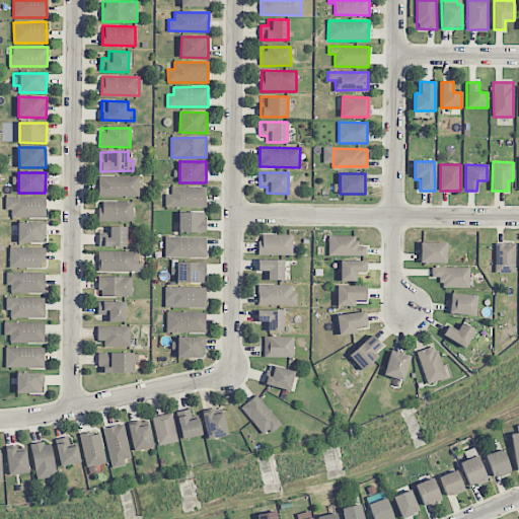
[(139,197),(139,176),(98,176),(98,197),(139,197)]
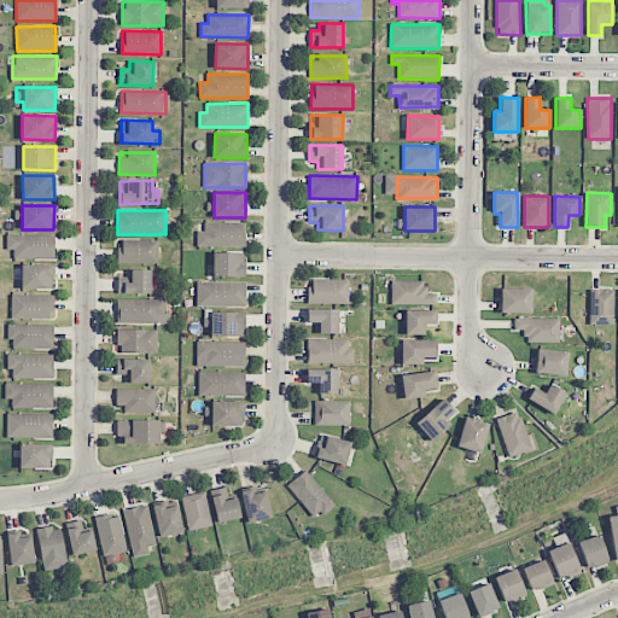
[(245,222),(204,222),(204,231),(198,231),(198,246),(245,248),(245,222)]
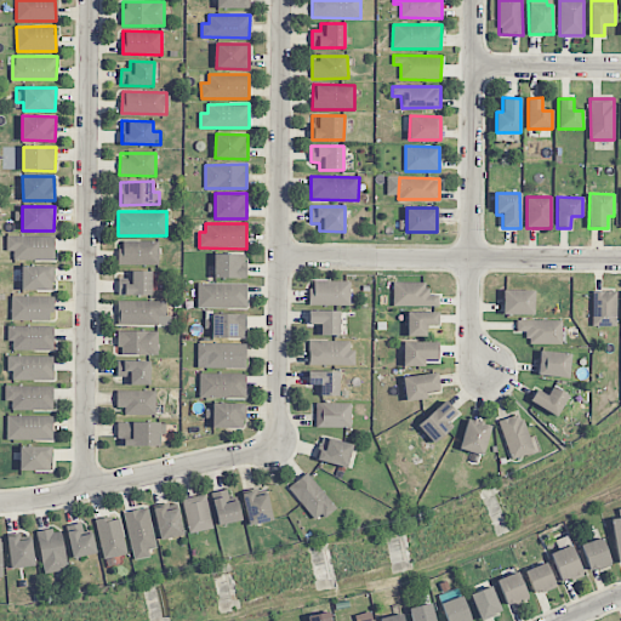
[(55,237),(6,237),(6,251),(15,252),(15,258),(55,258),(55,237)]
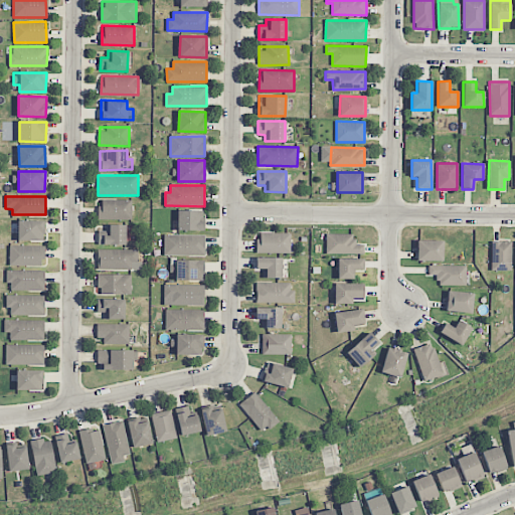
[(132,200),(99,200),(99,219),(131,219),(132,200)]
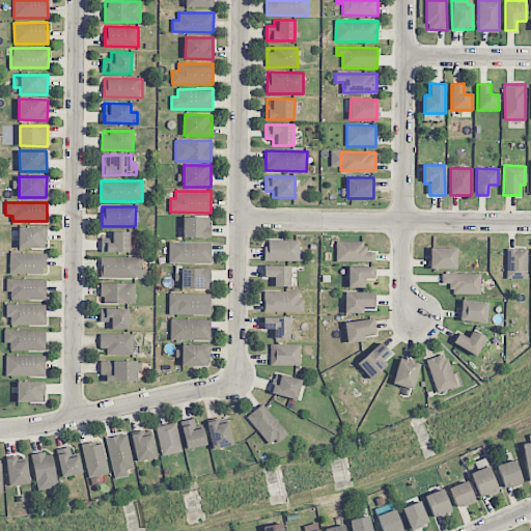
[(211,239),(211,217),(184,217),(184,238),(211,239)]
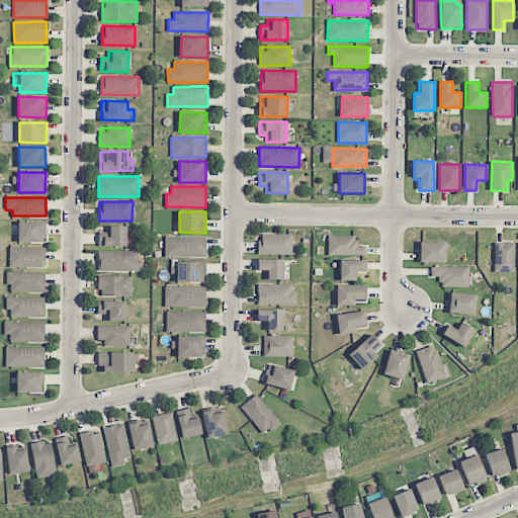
[(18,243),(45,243),(45,223),(18,222),(18,243)]
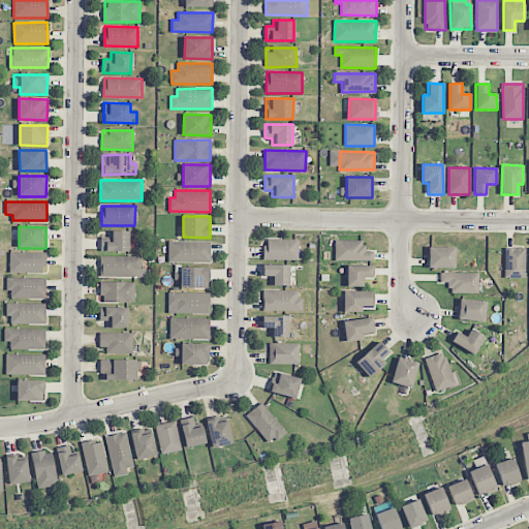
[(128,252),(128,232),(101,232),(100,251),(128,252)]
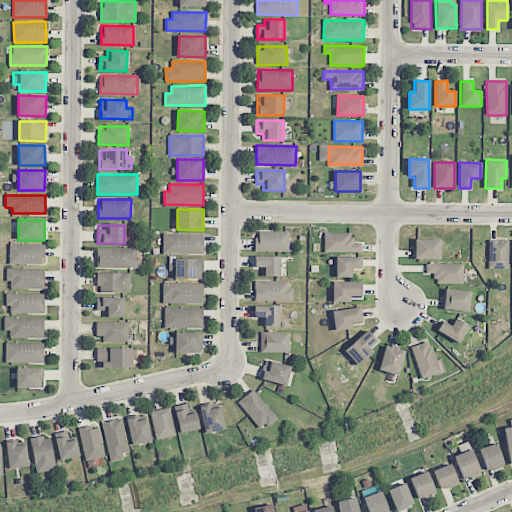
[(288,252),(288,232),(256,231),(256,251),(288,252)]
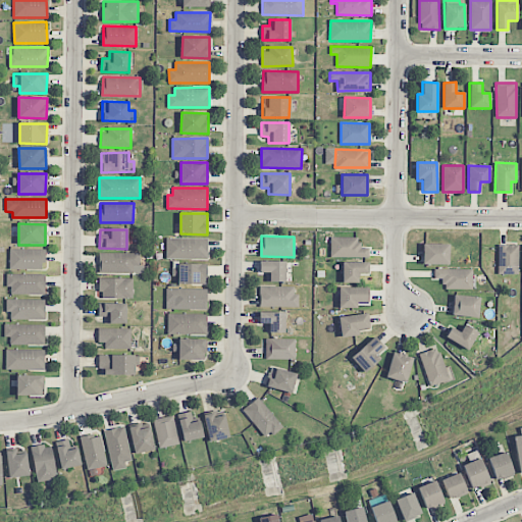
[(166,258),(207,259),(207,239),(167,238),(166,258)]
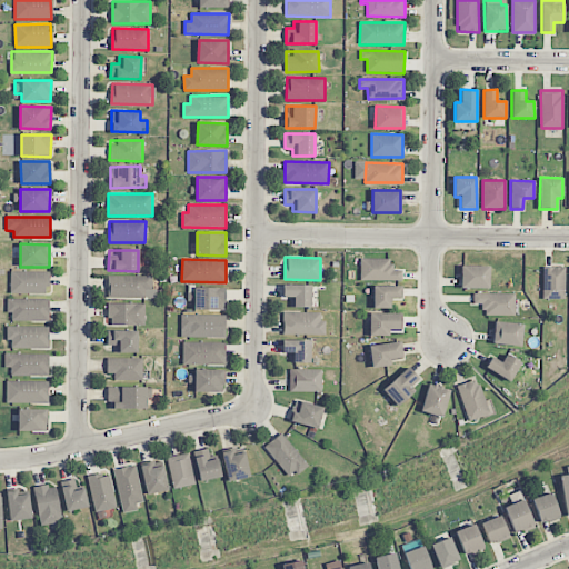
[(401,280),(401,270),(391,270),(391,259),(360,259),(360,280),(401,280)]
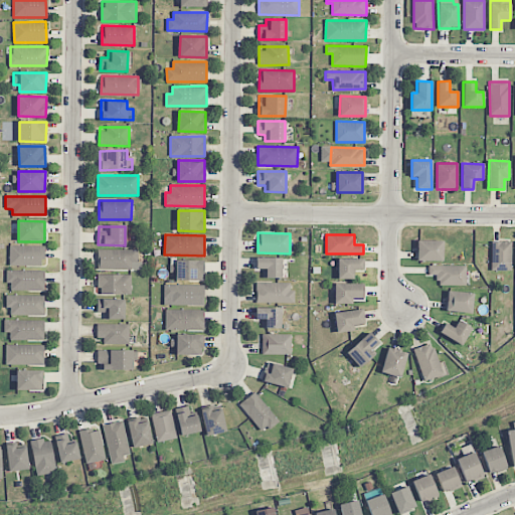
[(442,261),(443,240),(417,240),(416,261),(442,261)]
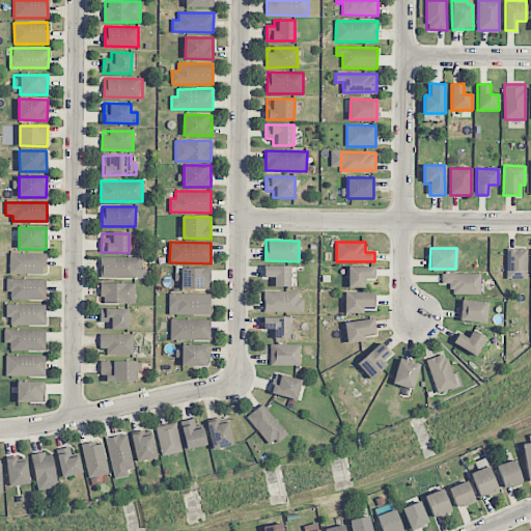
[(506,279),(527,279),(527,249),(506,249),(506,279)]
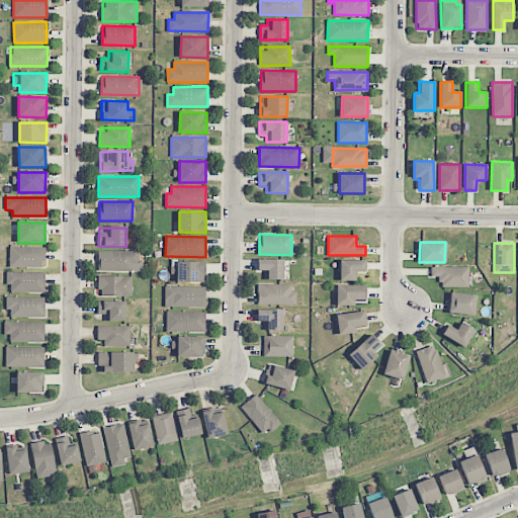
[(44,268),(44,248),(9,247),(9,267),(44,268)]
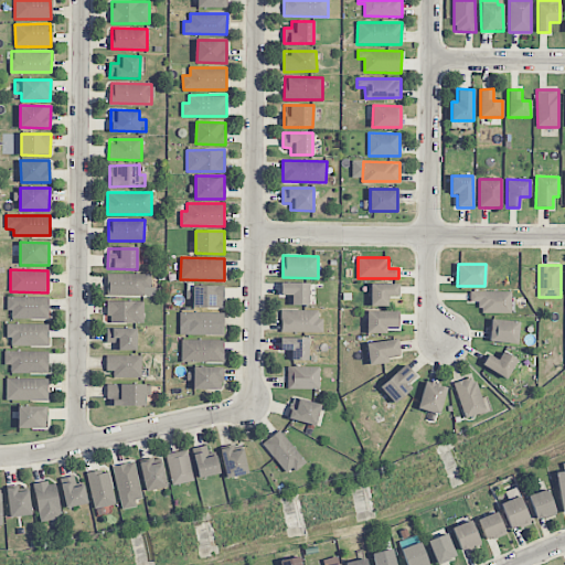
[(107,296),(152,297),(152,275),(107,274),(107,296)]
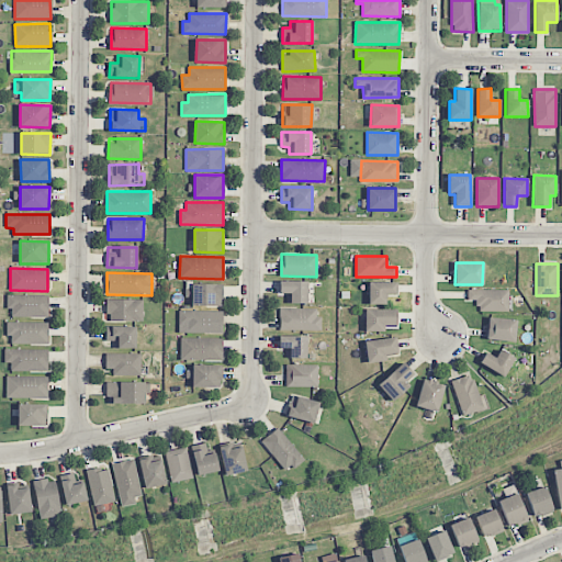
[(307,281),(280,281),(279,293),(287,294),(287,303),(307,304),(307,281)]
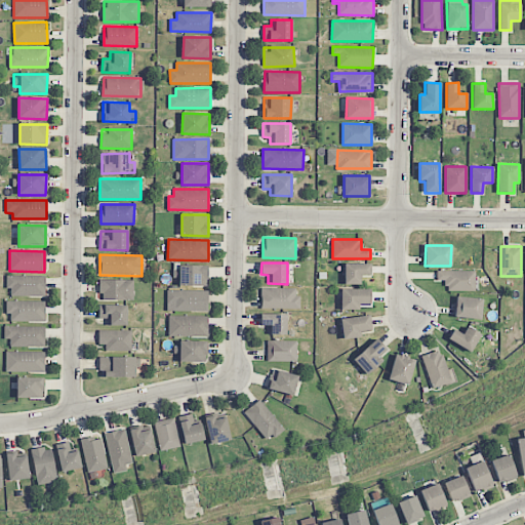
[(370,265),(345,264),(345,284),(360,285),(360,275),(370,275),(370,265)]
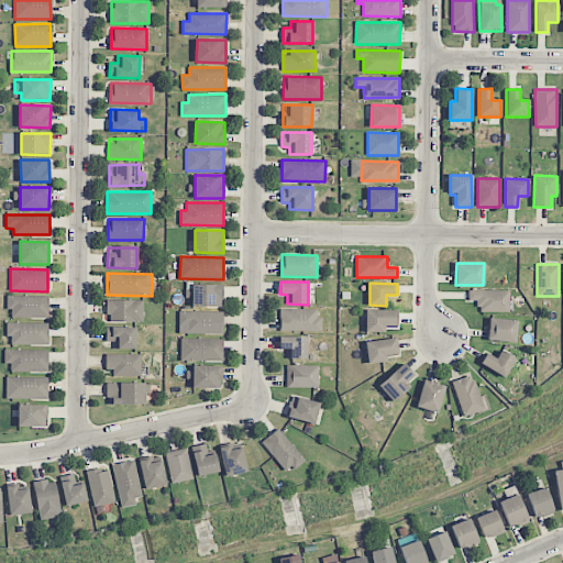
[(222,285),(192,285),(192,308),(223,307),(222,285)]
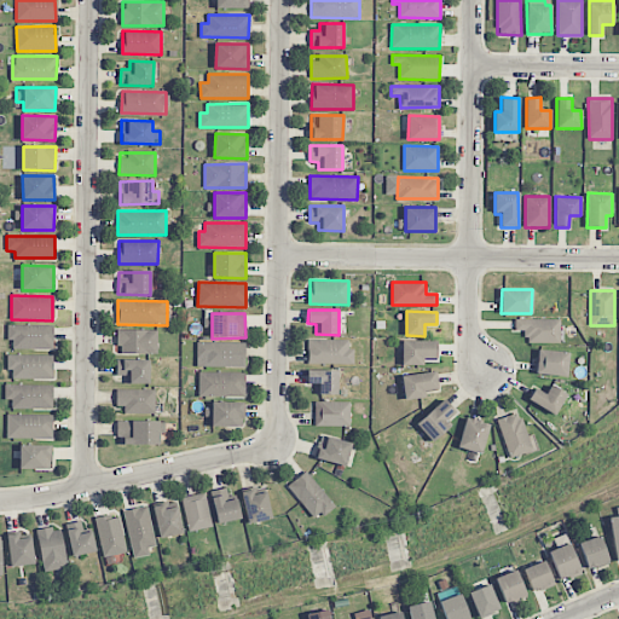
[(560,342),(560,320),(515,319),(515,331),(526,331),(526,342),(560,342)]
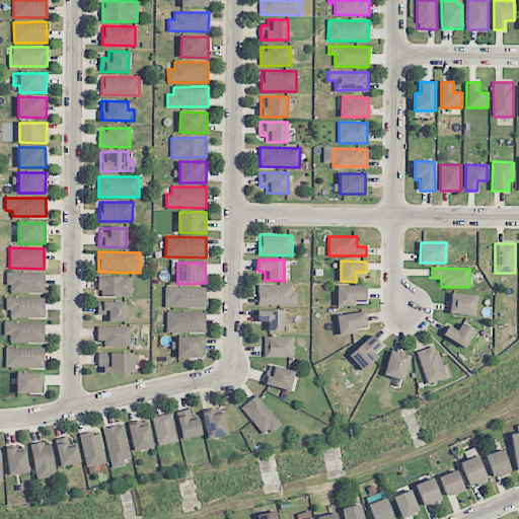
[(45,274),(8,273),(8,293),(45,293),(45,274)]
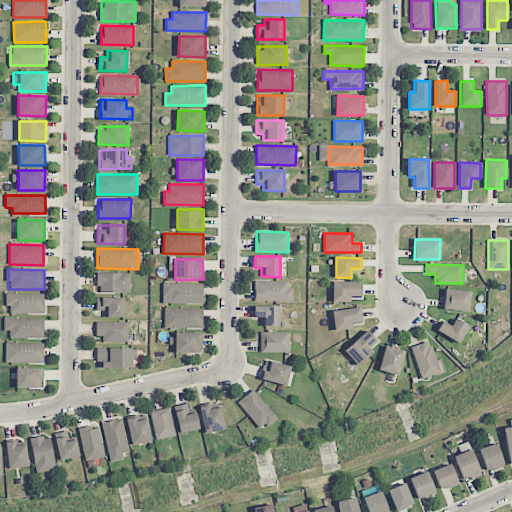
[(130,292),(130,274),(97,273),(96,291),(130,292)]
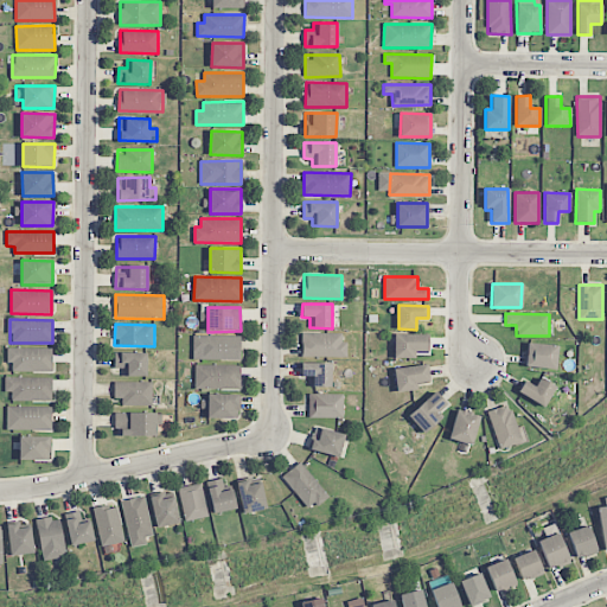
[(345,333),(302,332),(301,357),(344,357),(345,333)]
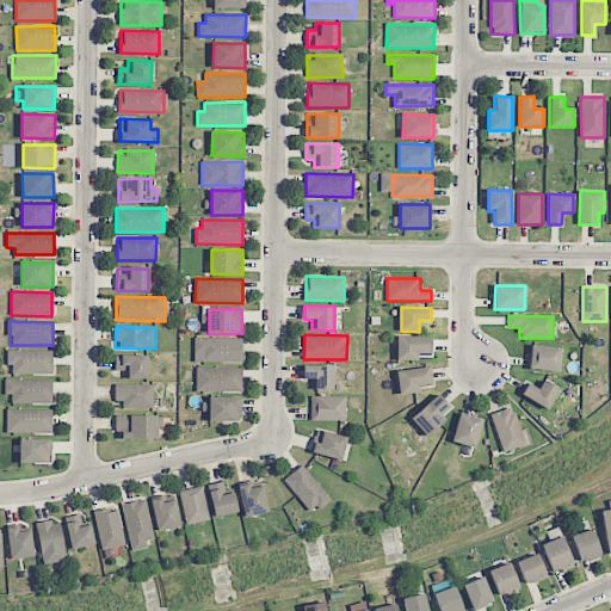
[(396,360),(419,360),(419,355),(430,355),(431,337),(397,337),(396,360)]
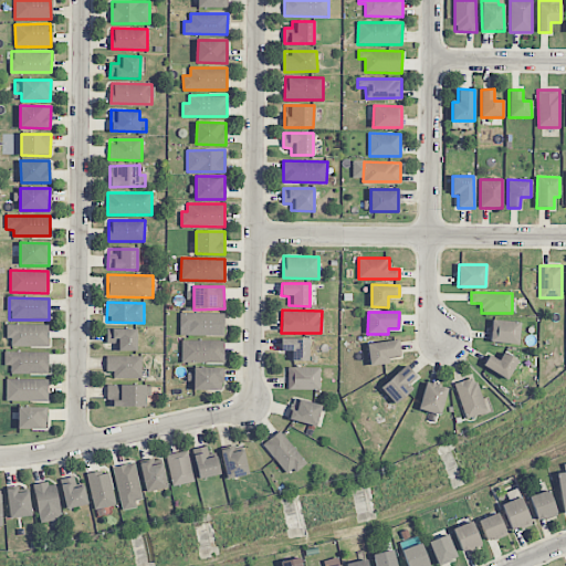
[(224,314),(180,313),(180,335),(223,336),(224,314)]
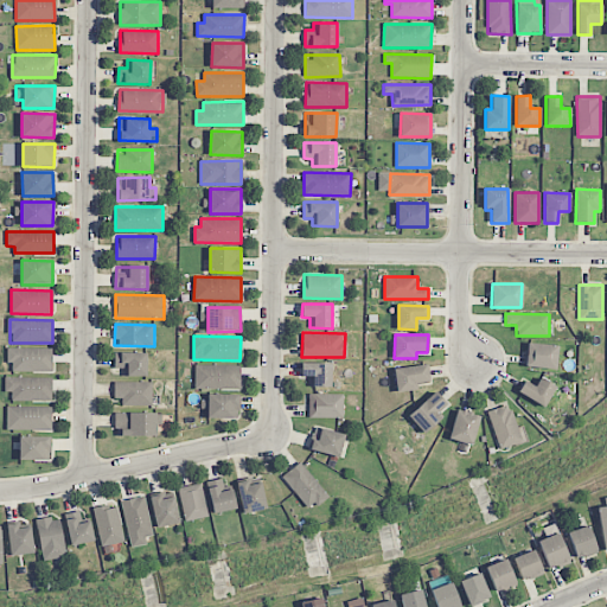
[(557,346),(528,343),(525,366),(555,370),(557,346)]
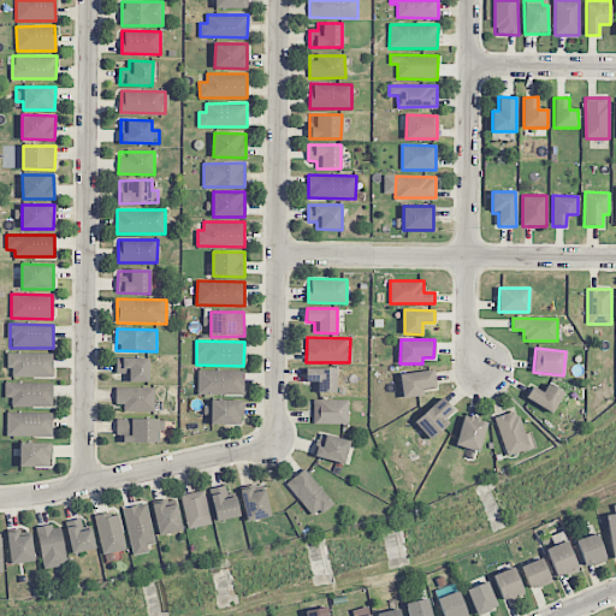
[(10,378),(53,377),(53,353),(9,354),(10,378)]
